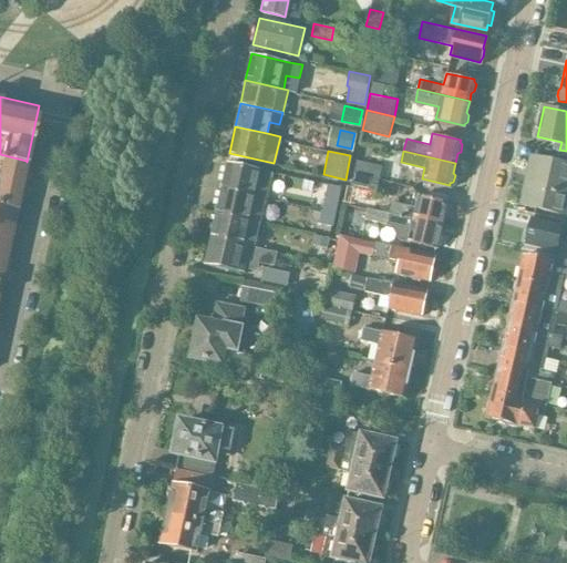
[(0,154),(0,204),(17,208),(27,162),(27,161),(0,154)]
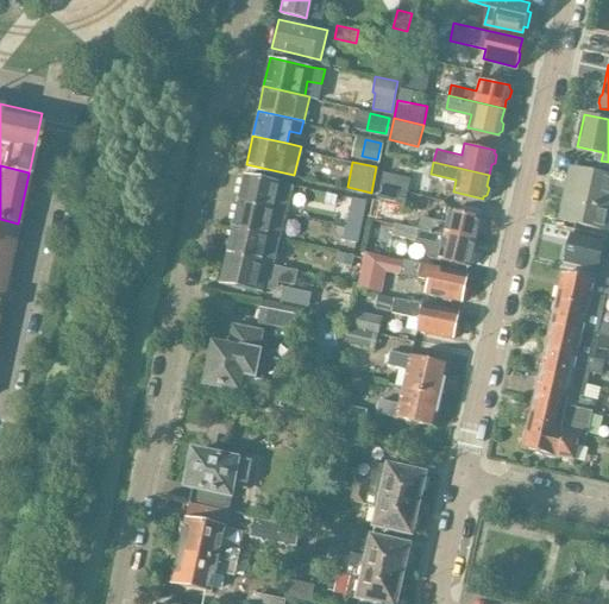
[(608,226),(608,219),(608,172),(573,165),(569,186),(576,187),(569,218),(608,226)]
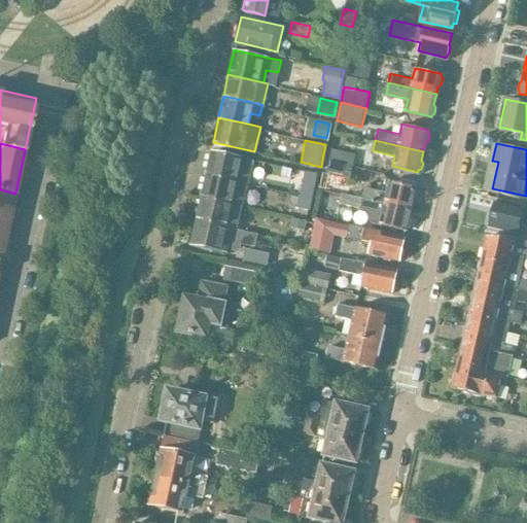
[(353,164),(356,152),(332,147),(329,159),(353,164)]
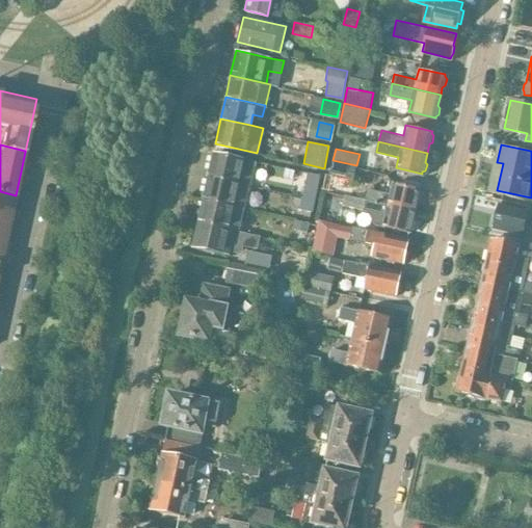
[(250,183),(255,161),(213,152),(208,175),(248,183),(250,183)]
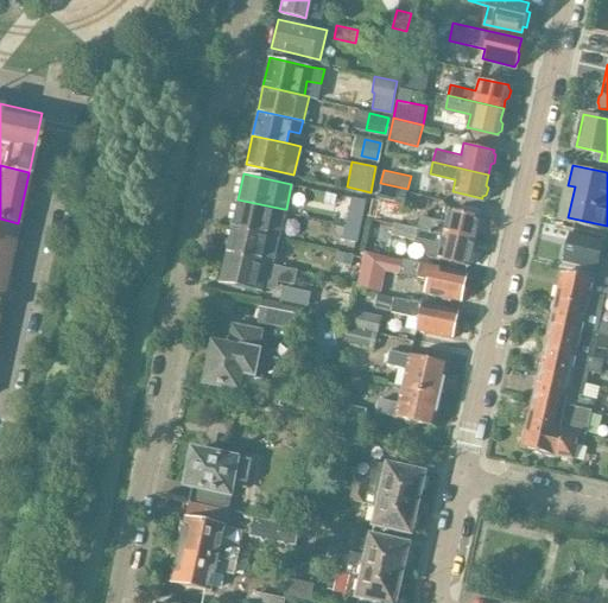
[(404,203),(407,189),(380,183),(377,197),(404,203)]
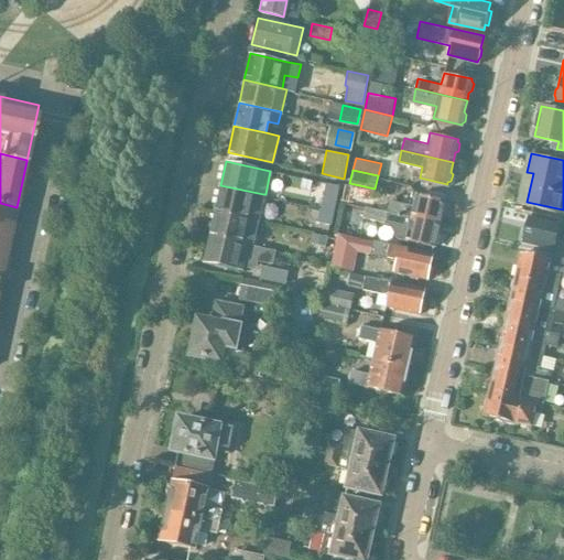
[(338,210),(344,184),(326,181),(322,206),(338,210)]
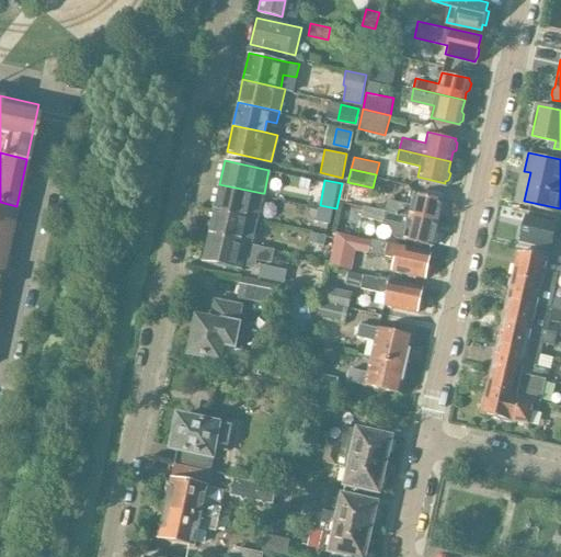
[(256,217),(262,193),(219,184),(214,207),(256,217)]
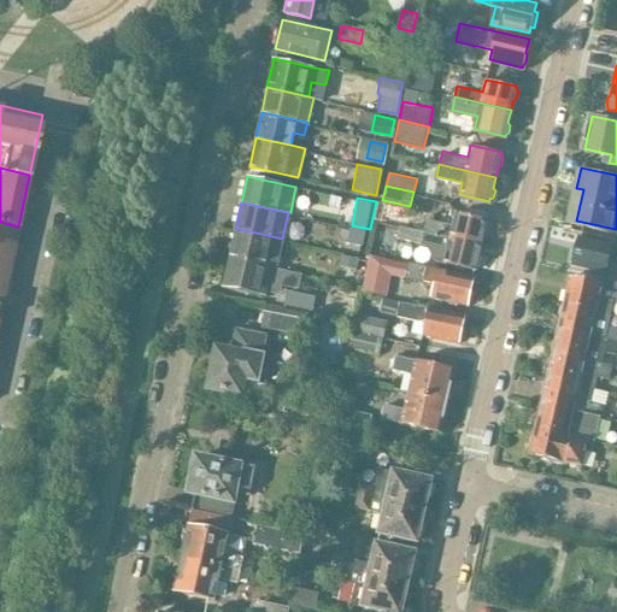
[(486,230),(488,223),(485,219),(486,217),(454,210),(451,223),(427,217),(423,229),(480,242),(482,231),(486,230)]
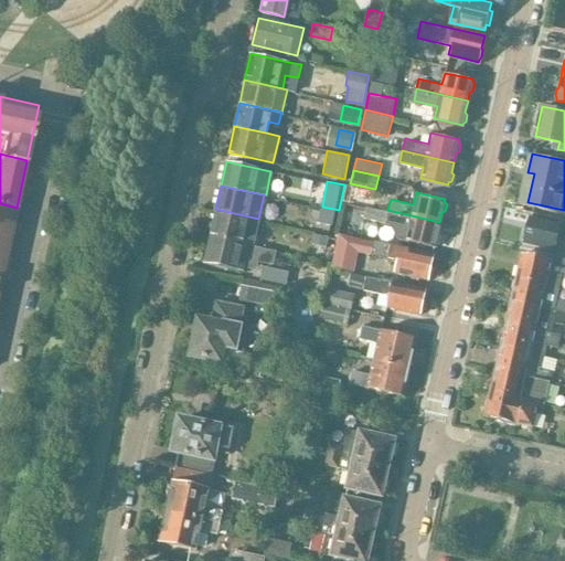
[(17,208),(0,203),(0,228),(13,231),(16,223),(12,223),(17,208)]
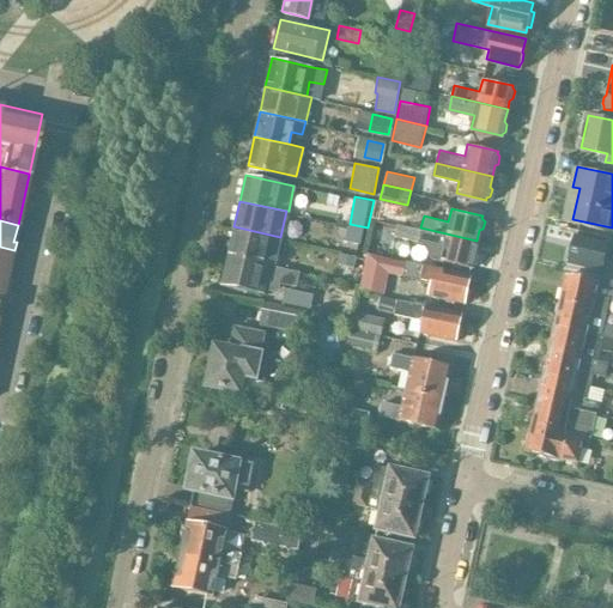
[(364,242),(368,228),(350,224),(349,223),(345,238),(364,242)]
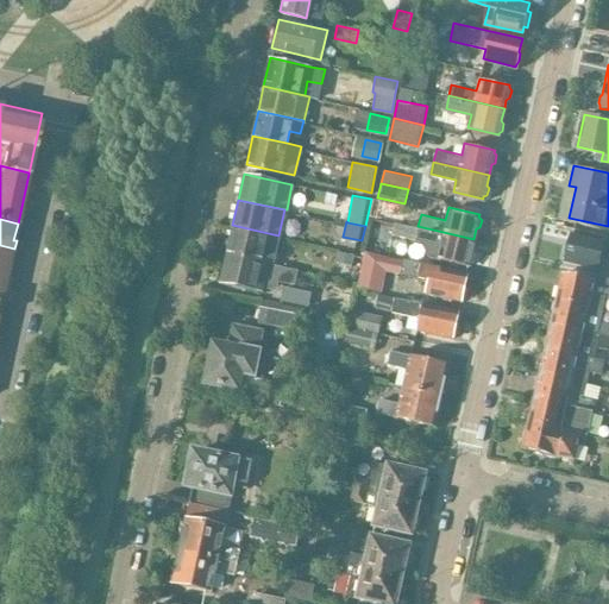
[(473,239),(418,226),(395,221),(391,233),(426,241),(425,251),(428,255),(468,264),(469,262),(472,259),(475,252),(471,249),(473,239)]
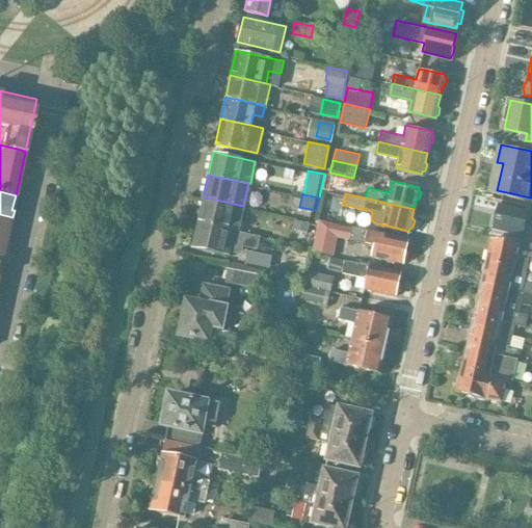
[(238,229),(243,206),(203,196),(198,219),(234,228),(238,229)]
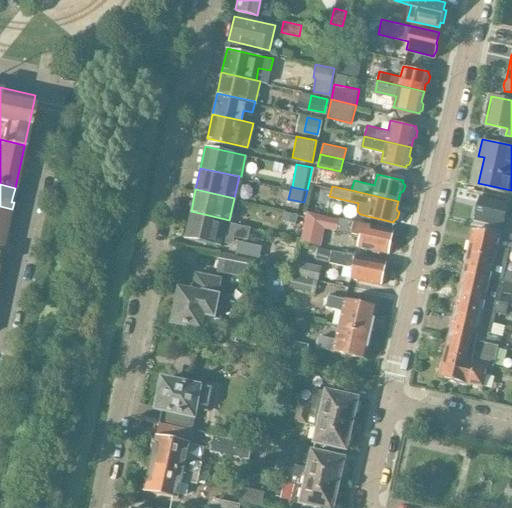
[(511,218),(511,202),(480,195),(477,206),(475,208),(473,214),(475,216),(474,218),(503,225),(505,217),(511,218)]
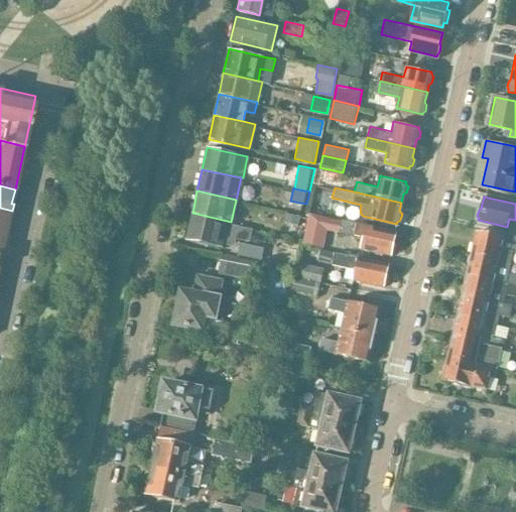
[(12,211),(0,208),(0,230),(5,232),(8,218),(11,219),(12,211)]
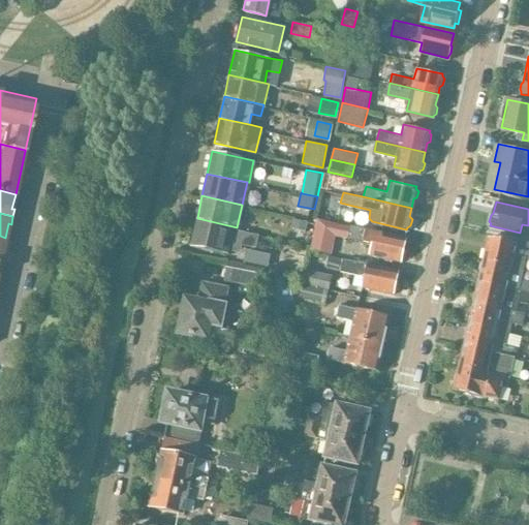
[(346,236),(349,224),(317,217),(310,248),(331,252),(335,233),(346,236)]
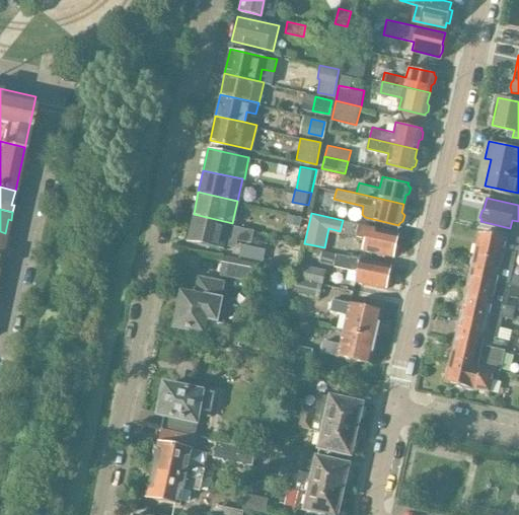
[(223,247),(228,222),(194,214),(188,239),(223,247)]
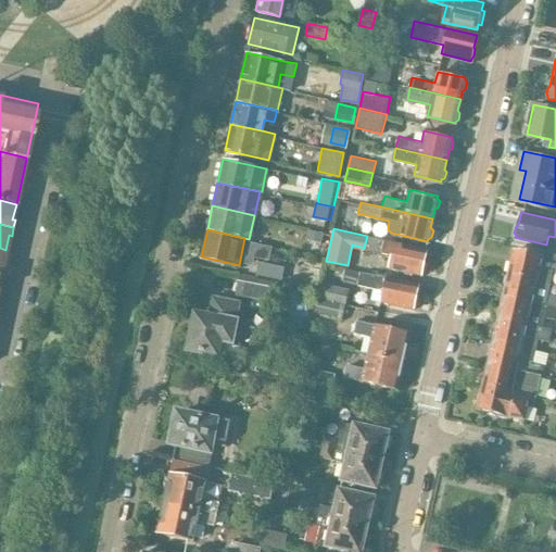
[(319,241),(321,233),(308,229),(306,238),(319,241)]
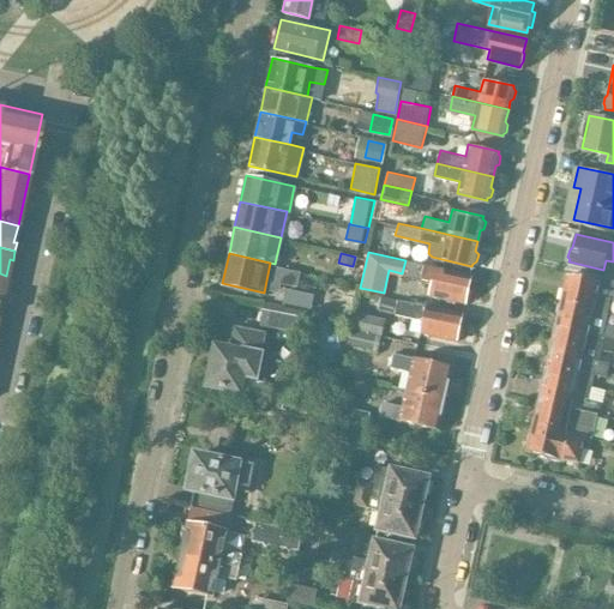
[(468,284),(470,275),(405,260),(402,273),(431,279),(427,294),(464,302),(465,297),(469,296),(470,289),(468,284)]
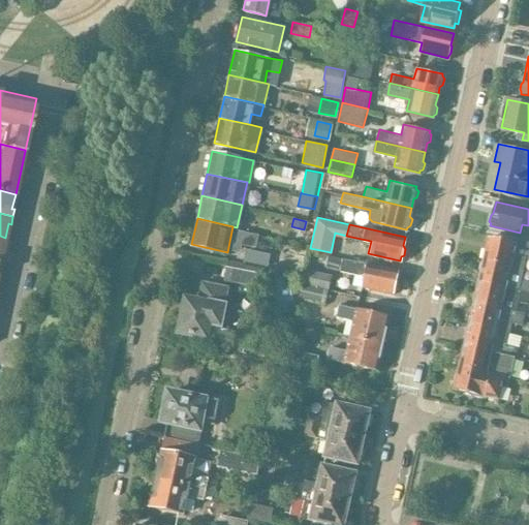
[(528,257),(528,246),(487,237),(481,258),(523,269),(526,257),(528,257)]
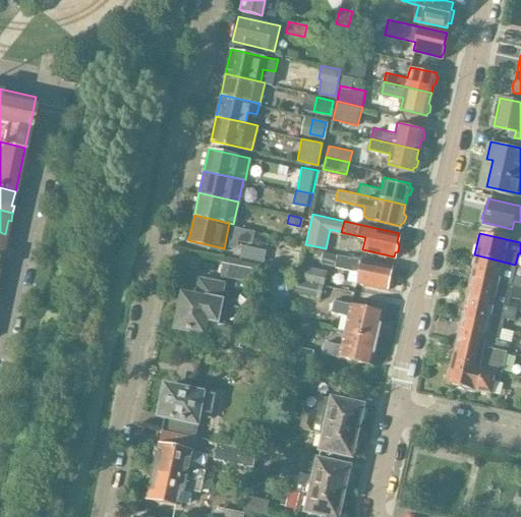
[(263,261),(265,249),(241,245),(239,255),(263,261)]
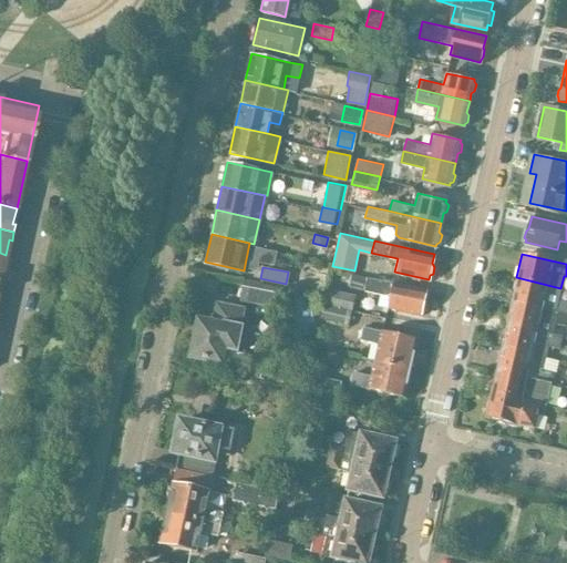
[(424,297),(426,288),(352,272),(349,284),(390,294),(387,306),(420,314),(421,309),(425,307),(426,300),(424,297)]
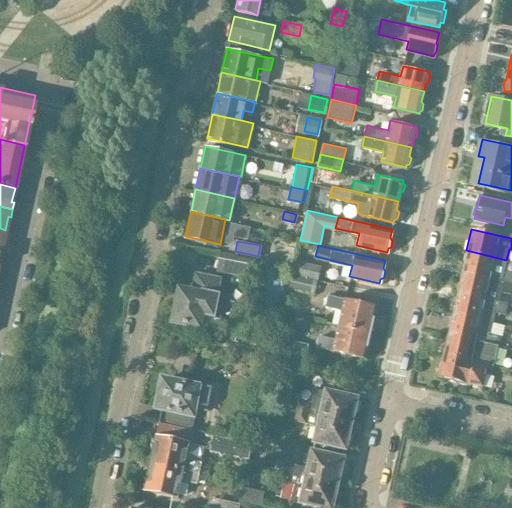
[(511,273),(504,271),(506,260),(466,250),(466,251),(464,253),(462,258),(464,261),(462,271),(511,283),(511,277),(511,273)]
